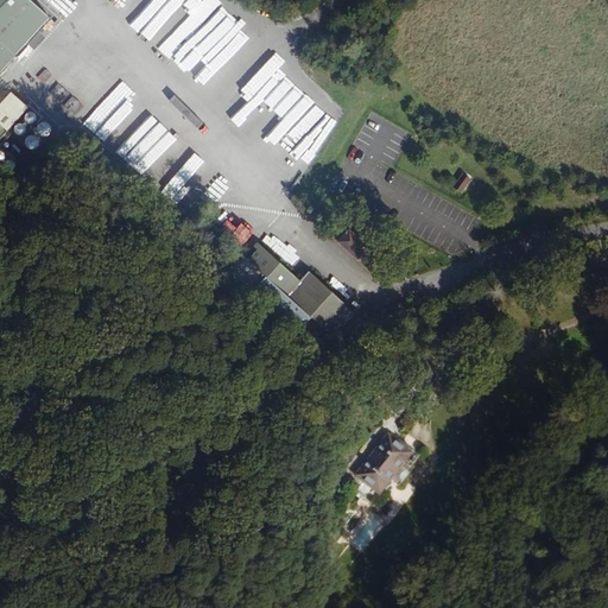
[(0,0),(0,68),(45,20),(23,0),(0,0)]
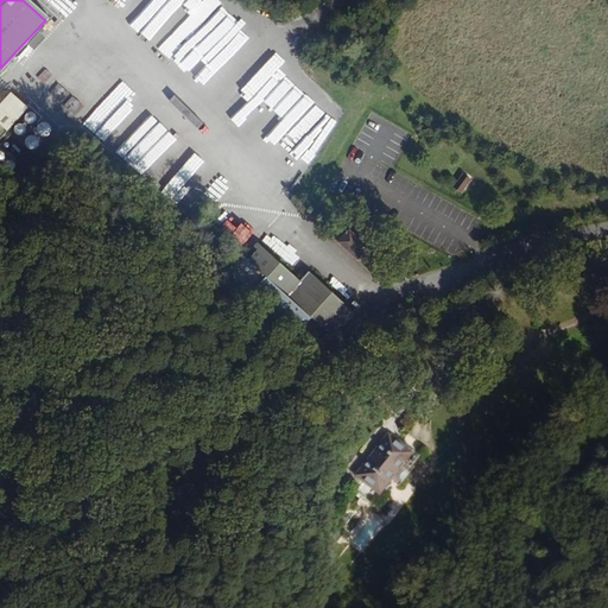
[(140,29),(166,0),(111,0),(124,11),(125,13),(140,29)]
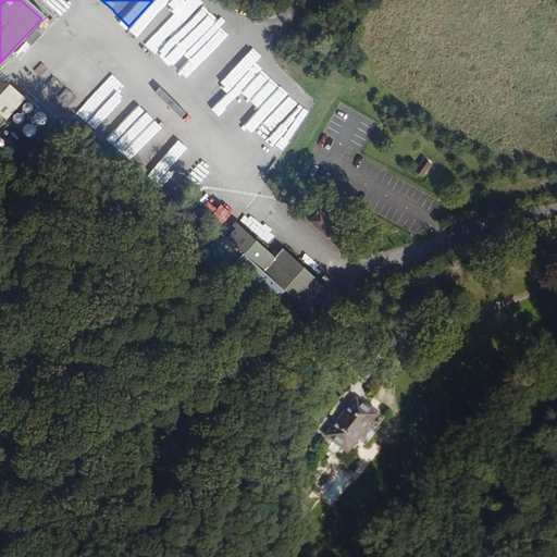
[(90,124),(119,77),(104,69),(76,115),(90,124)]
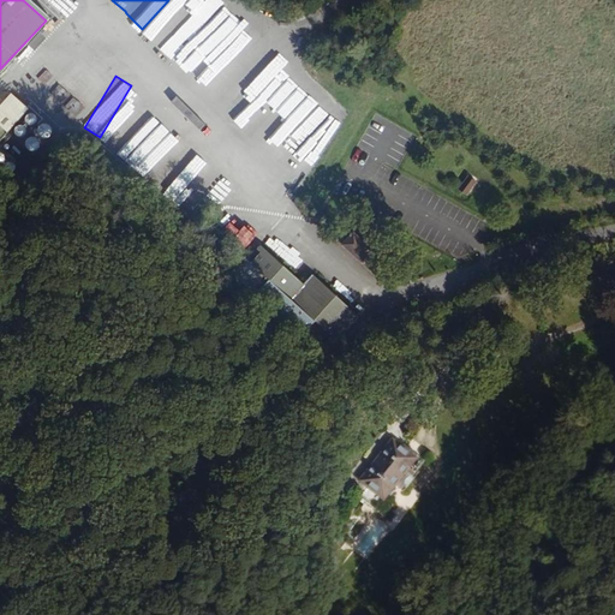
[(306,84),(258,133),(266,139),(312,90),(306,84)]
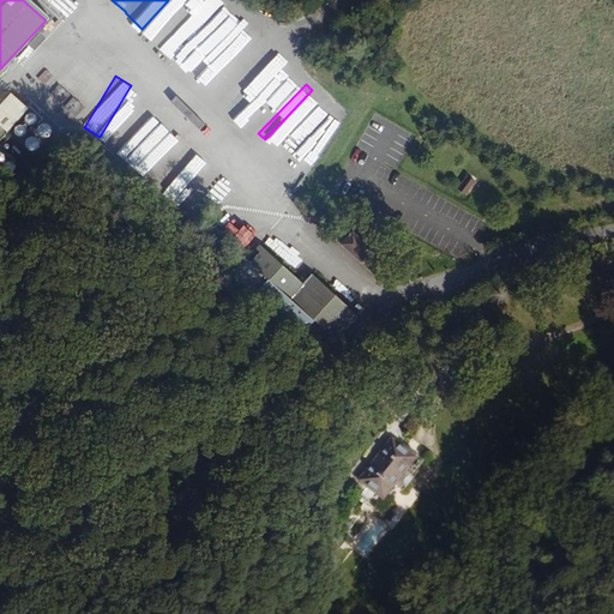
[(0,102),(0,137),(28,108),(10,91),(0,102)]
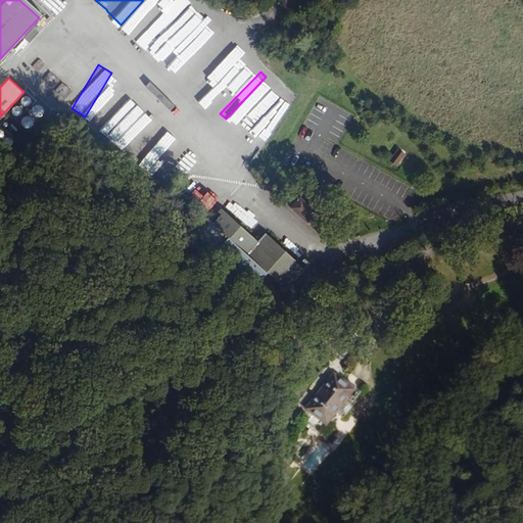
[(27,89),(35,97),(45,86),(37,78),(27,89)]
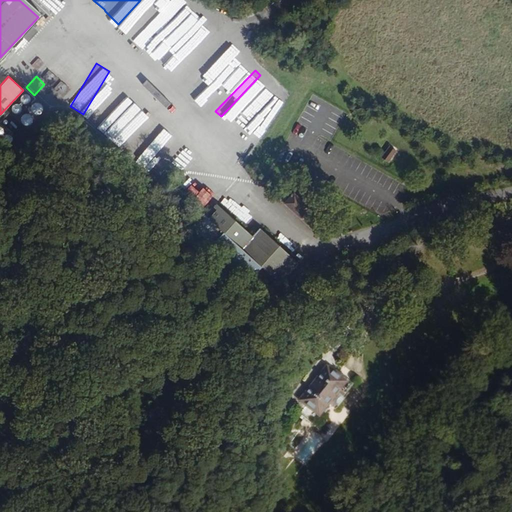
[(124,79),(87,116),(119,148),(154,113),(138,97),(140,94),(124,79)]
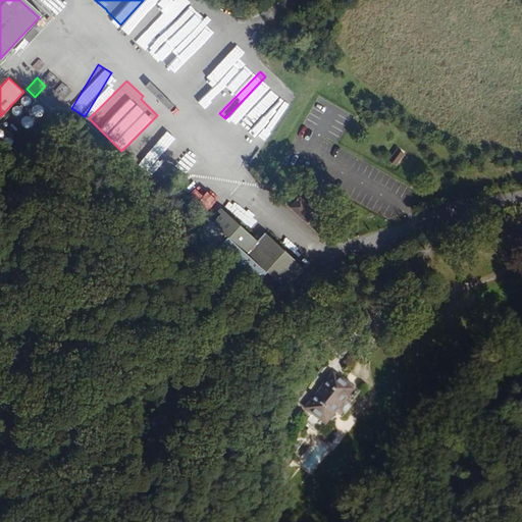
[(276,85),(270,93),(276,98),(282,90),(276,85)]
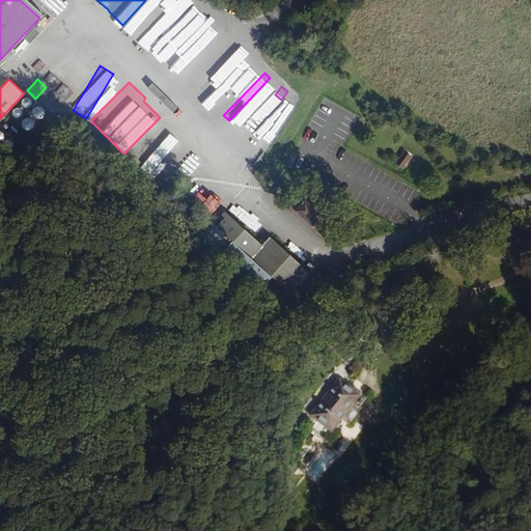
[(268,104),(258,113),(264,118),(273,109),(268,104)]
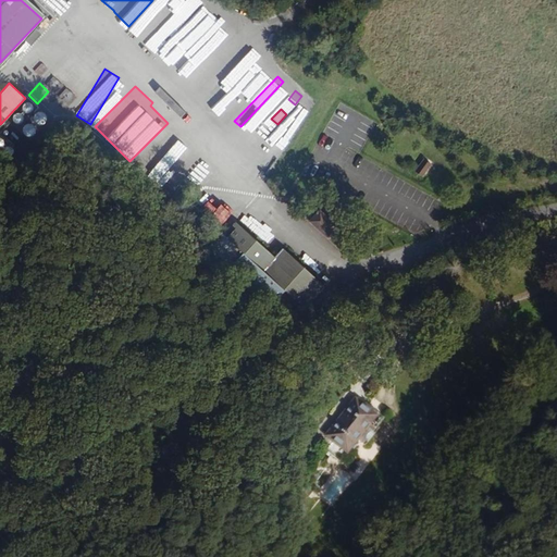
[(210,160),(199,149),(162,183),(172,194),(210,160)]
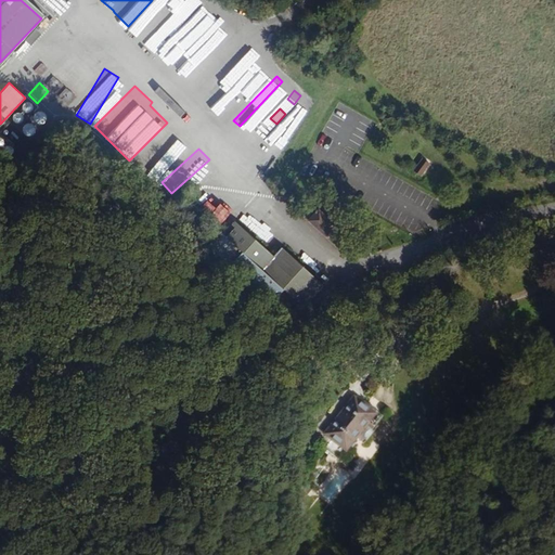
[(429,164),(422,158),(414,170),(421,176),(429,164)]
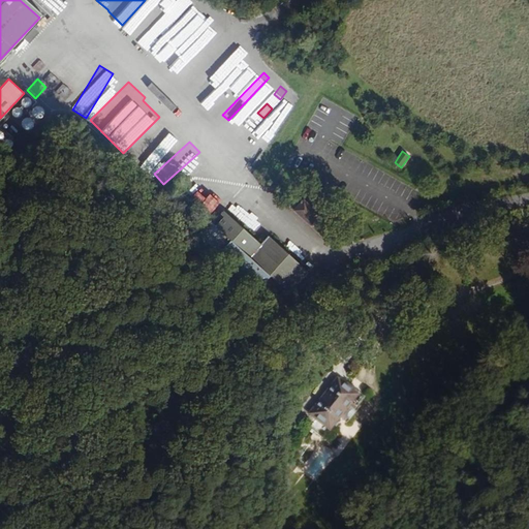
[(294,289),(311,271),(271,236),(262,245),(222,210),(213,219),(276,274),(294,289)]
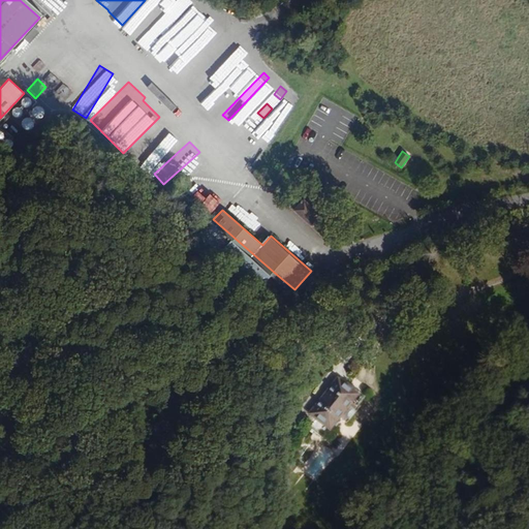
[(255,217),(247,222),(255,236),(263,231),(255,217)]
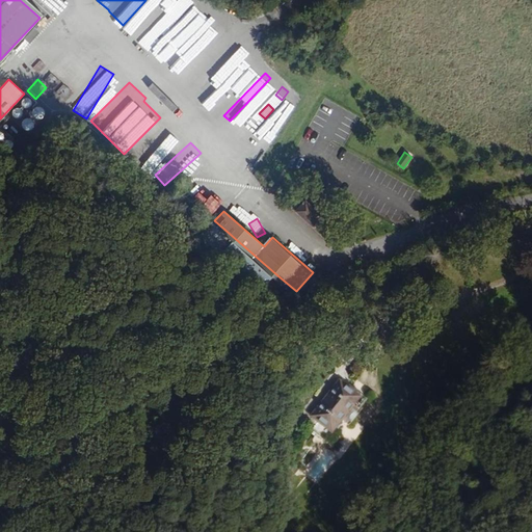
[(264,290),(277,275),(214,220),(213,222),(212,221),(206,228),(203,225),(198,232),(264,290)]
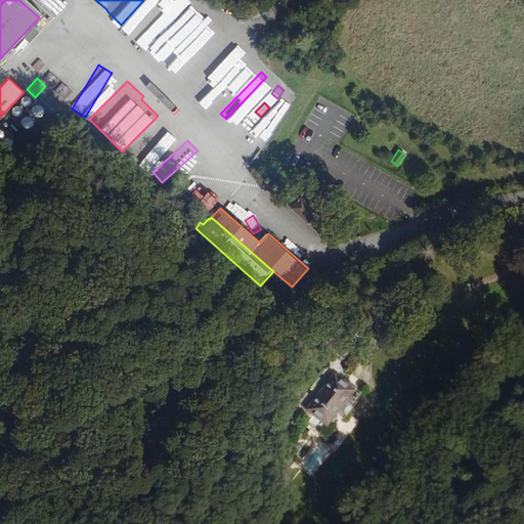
[(270,301),(281,294),(277,288),(266,294),(270,301)]
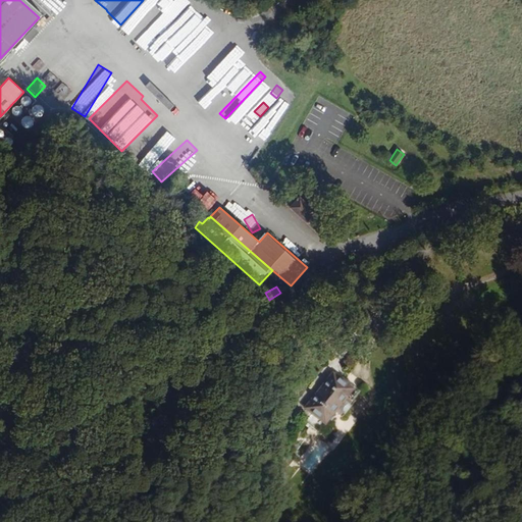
[(341,422),(361,399),(336,377),(333,380),(352,396),(331,421),(334,424),(337,420),(341,422)]
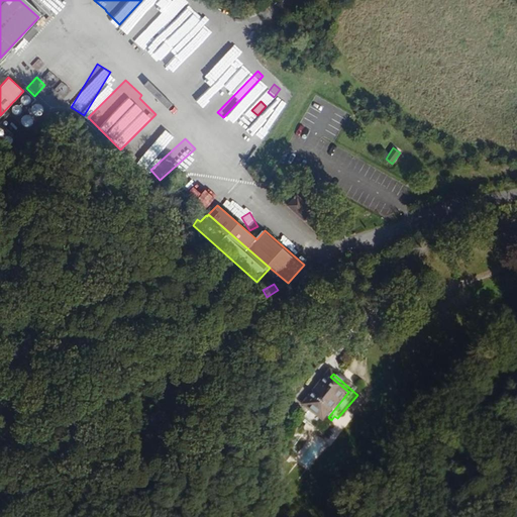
[(316,432),(328,417),(348,392),(330,377),(303,409),(310,414),(303,422),(316,432)]
